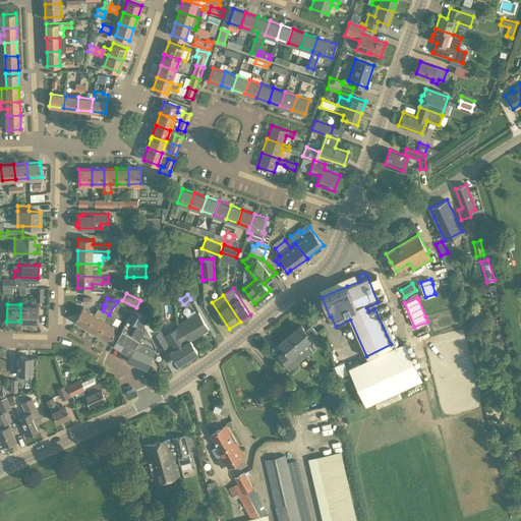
[(38,304),(20,304),(20,322),(38,322),(38,309),(38,304)]
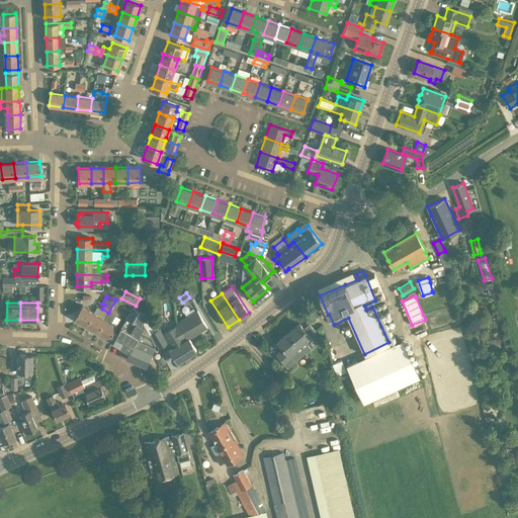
[(75,319),(86,325),(94,312),(82,306),(75,319)]
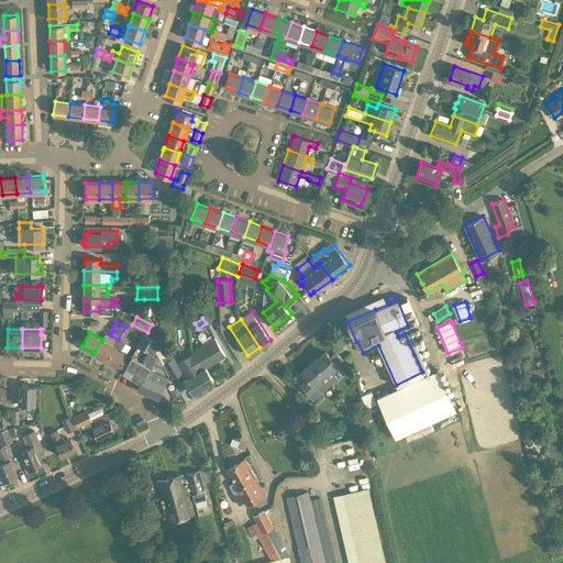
[(122,371),(141,382),(153,362),(156,355),(156,340),(144,333),(138,344),(139,344),(133,354),(132,353),(122,371)]
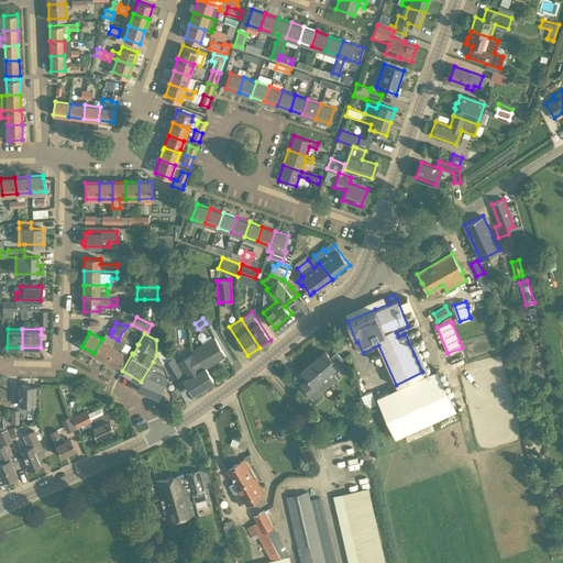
[(114,346),(106,361),(118,367),(127,353),(121,350),(128,338),(121,334),(118,340),(114,346)]
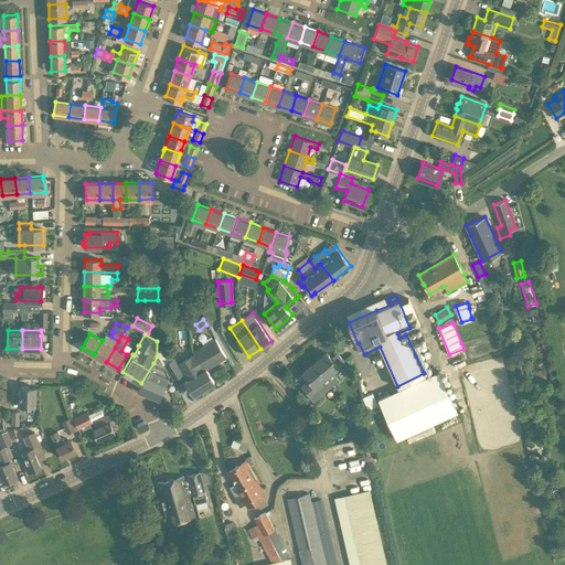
[(204,370),(206,369),(226,356),(215,339),(193,352),(194,354),(204,370)]
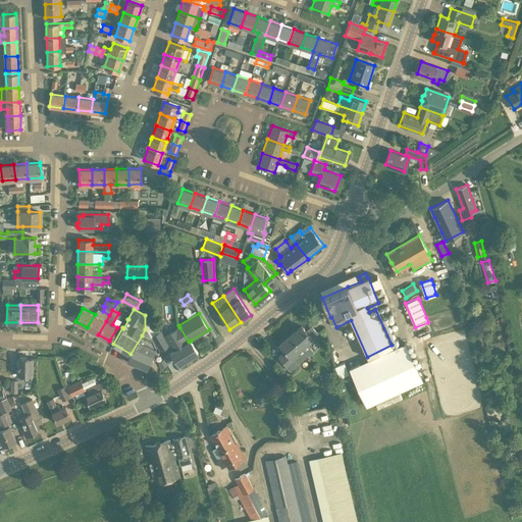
[(95,314),(87,327),(98,334),(106,321),(95,314)]
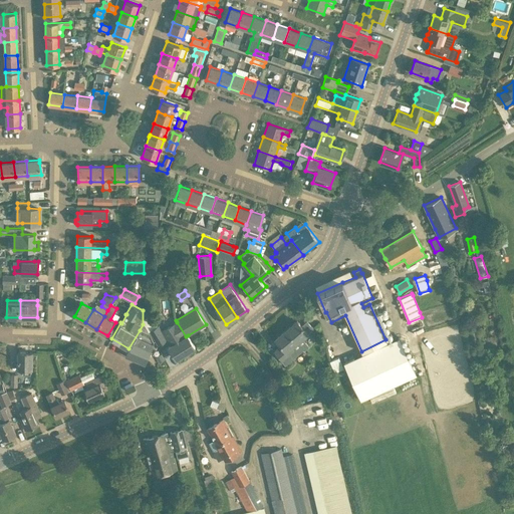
[(195,347),(188,335),(186,336),(177,322),(162,331),(159,325),(157,326),(151,315),(144,319),(145,323),(150,331),(158,345),(167,340),(170,345),(169,346),(176,358),(195,347)]
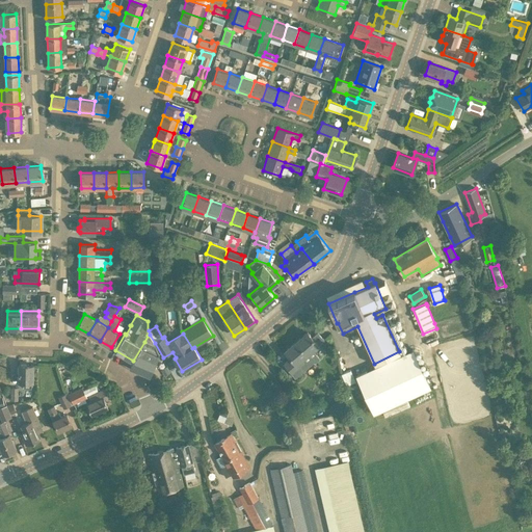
[(308,353),(315,362),(320,357),(313,349),(324,340),(318,333),(312,337),(308,331),(300,337),(298,339),(296,340),(296,341),(308,353)]
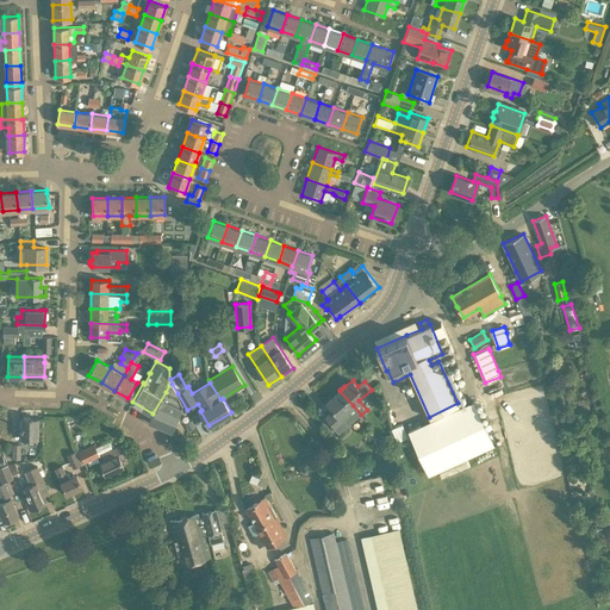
[(340,434),(361,415),(353,405),(340,391),(340,390),(327,402),(332,409),(324,416),(340,434)]
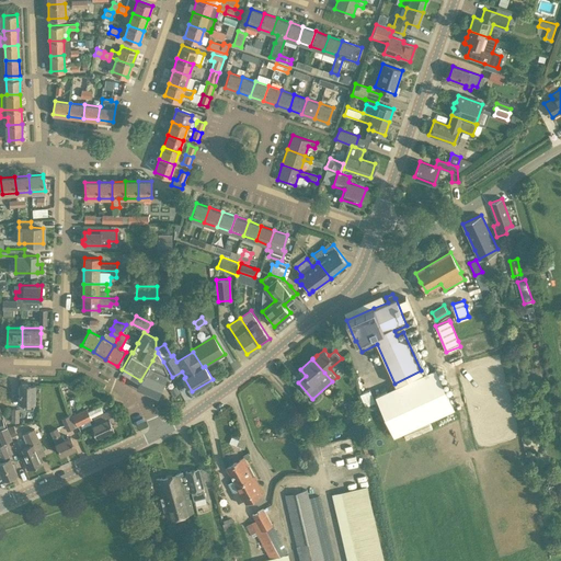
[(163,365),(152,361),(140,380),(137,387),(158,396),(168,374),(163,365)]
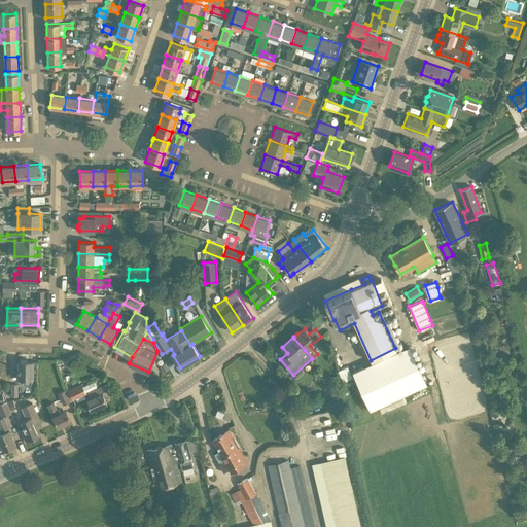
[(409,345),(396,350),(372,361),(352,371),(354,375),(358,384),(371,409),(426,383),(410,346),(409,345)]
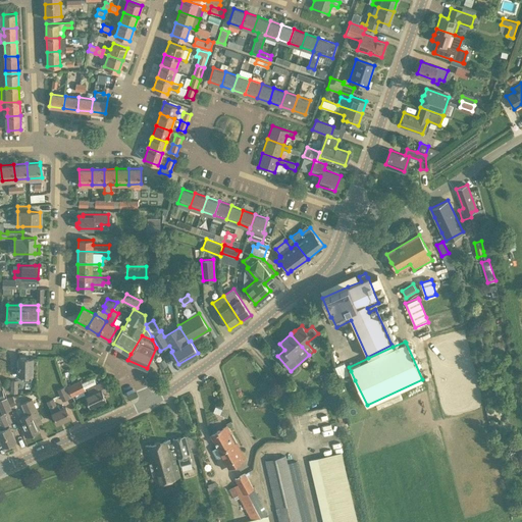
[(32,377),(32,374),(33,374),(33,358),(30,358),(18,357),(17,374),(22,374),(22,380),(32,380),(32,377)]
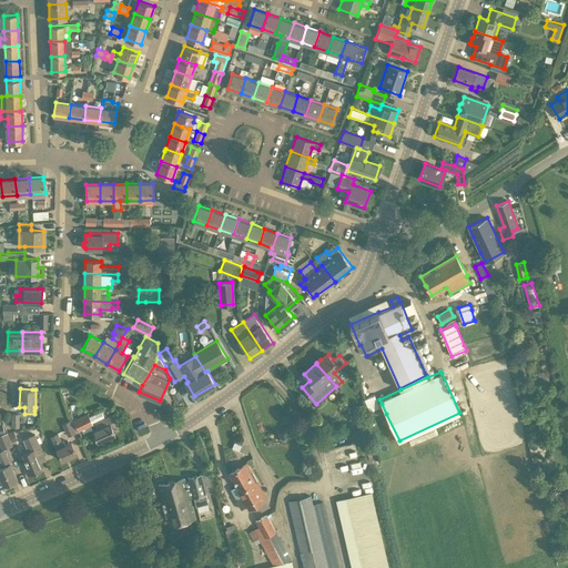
[(178,391),(172,394),(175,401),(182,397),(178,391)]
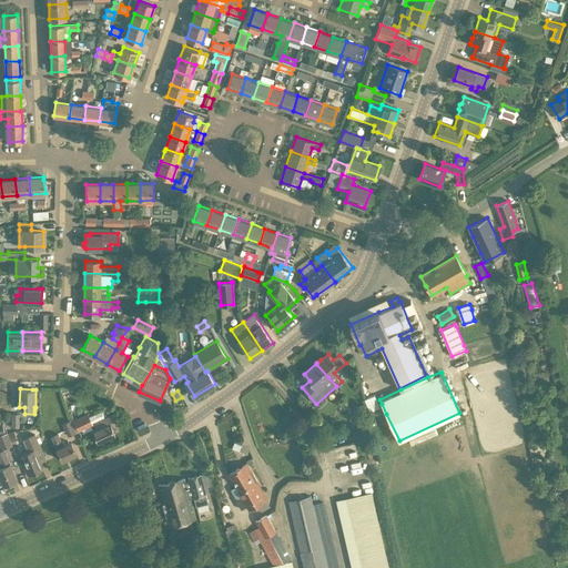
[(374,395),(364,398),(366,403),(369,411),(379,407),(378,405),(374,395)]
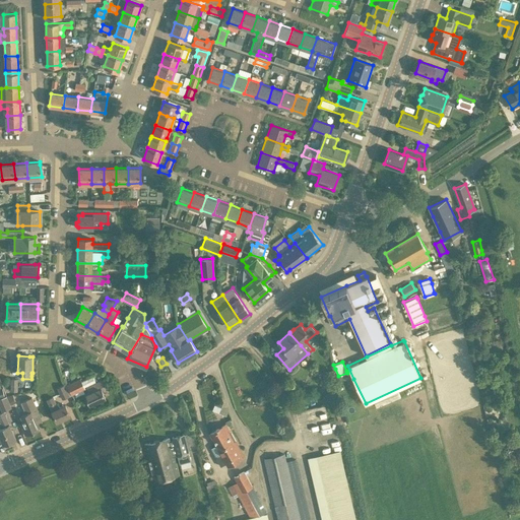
[(72,394),(73,394),(85,388),(80,378),(67,385),(70,391),(72,394)]
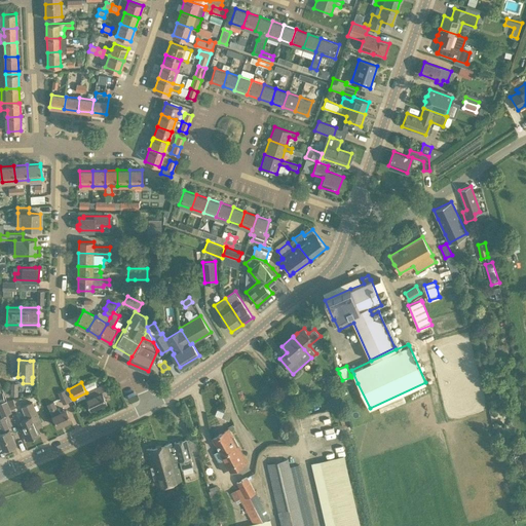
[(85,399),(91,410),(107,403),(103,395),(108,392),(104,384),(88,390),(91,396),(85,399)]
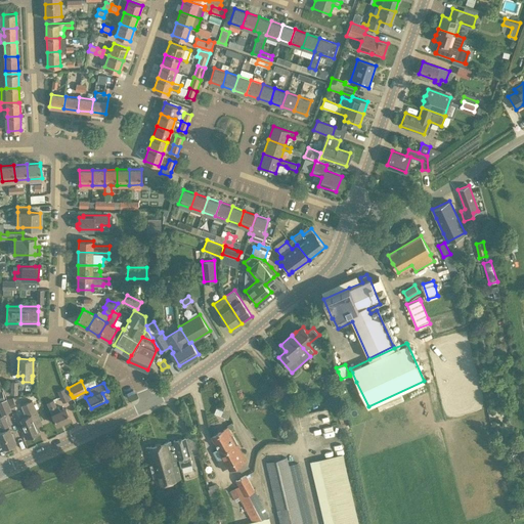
[(70,399),(64,387),(57,390),(60,396),(62,402),(67,400),(70,399)]
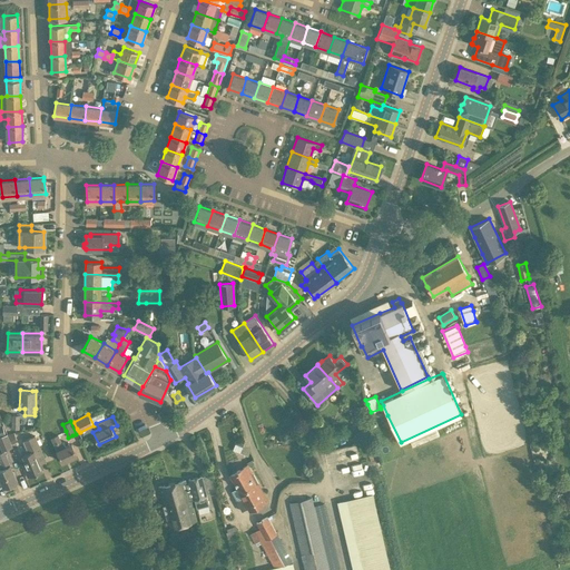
[(3,433),(0,434),(0,446),(2,451),(8,449),(11,448),(12,446),(7,433),(3,433)]
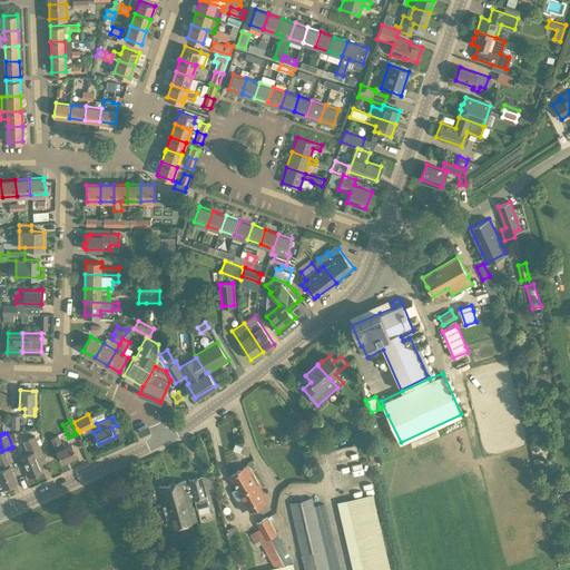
[(22,441),(28,453),(22,455),(23,457),(26,463),(22,464),(28,477),(33,474),(42,470),(38,460),(45,458),(40,449),(36,435),(22,441)]
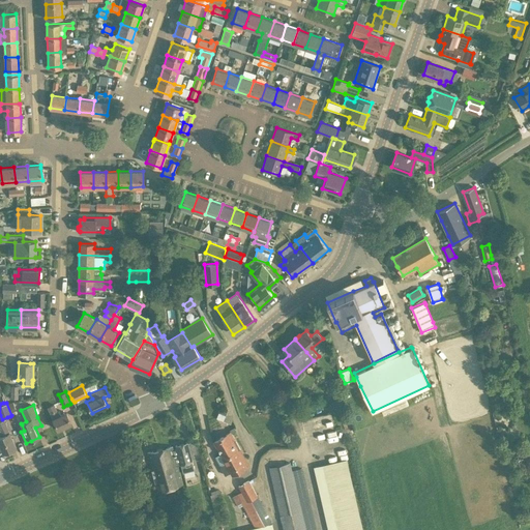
[(53,418),(58,429),(60,428),(62,428),(63,427),(71,423),(66,412),(59,416),(54,405),(48,407),(53,418)]
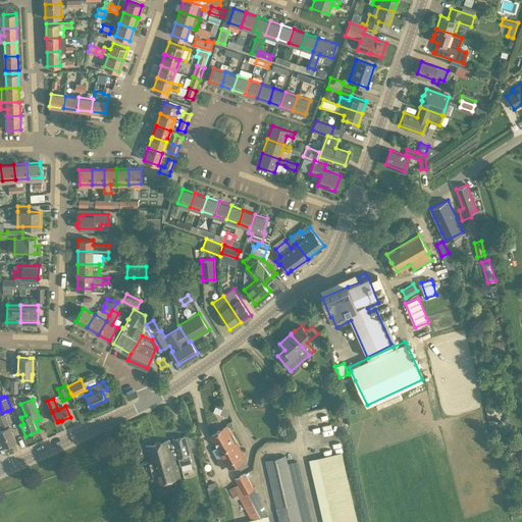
[(224,403),(223,406),(219,414),(225,416),(227,410),(224,403)]
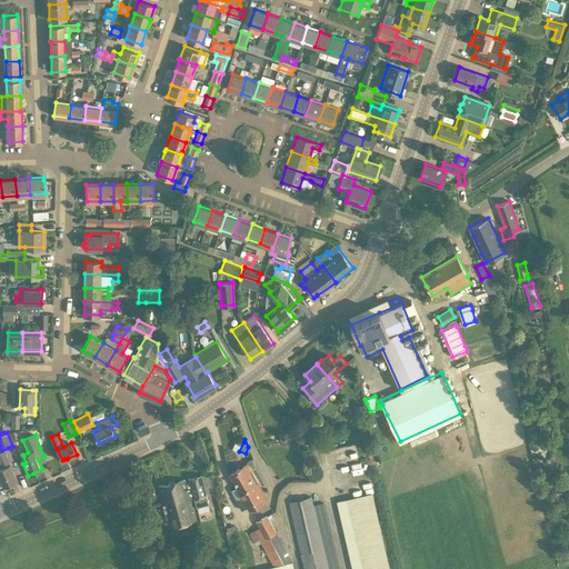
[(0,479),(3,487),(13,482),(16,481),(17,480),(3,451),(0,452),(0,479)]
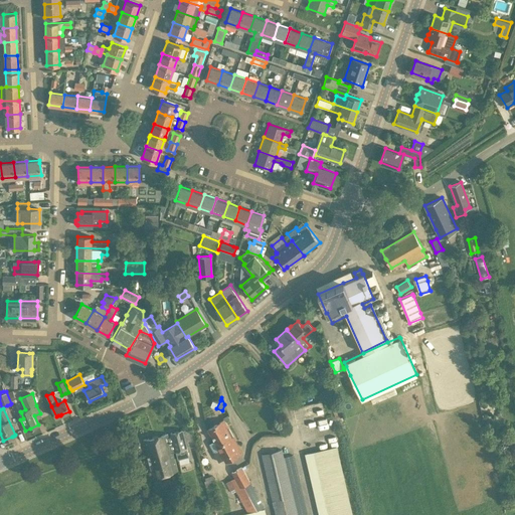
[(242,453),(224,419),(207,428),(219,451),(214,453),(219,461),(224,459),(225,462),(242,453)]
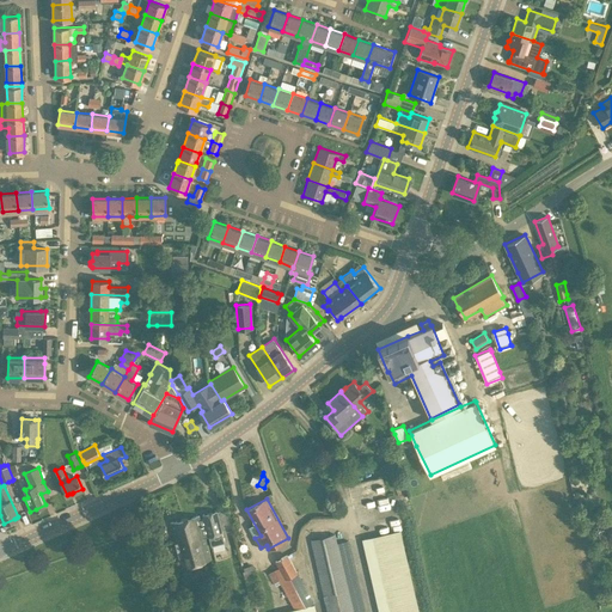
[(200,515),(171,522),(176,543),(177,545),(176,545),(182,567),(212,560),(206,537),(208,537),(212,545),(225,543),(222,533),(232,530),(227,508),(202,514),(203,519),(201,519),(200,515)]
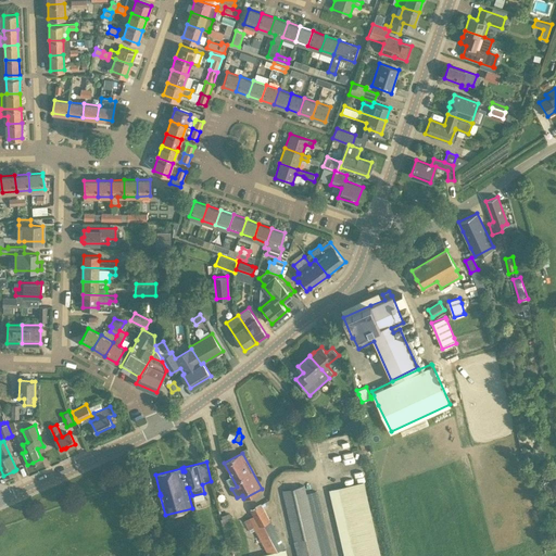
[(380,555),(364,482),(332,490),(346,555),(380,555)]
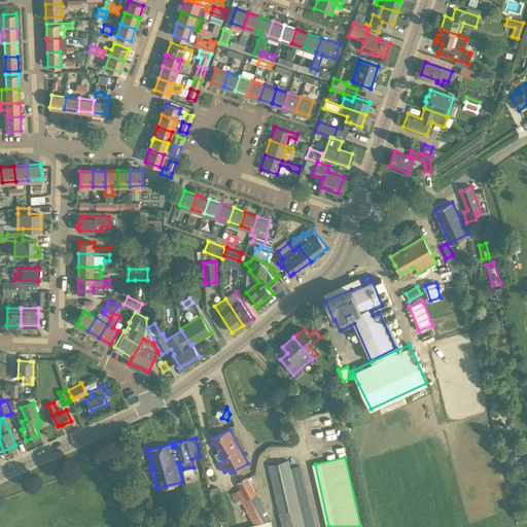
[(305,526),(288,459),(267,464),(281,526),(305,526)]
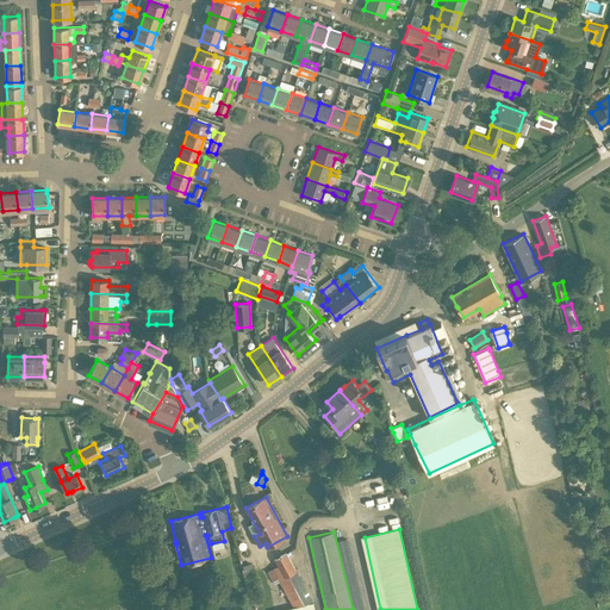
[(279,578),(296,608),(300,608),(312,599),(286,554),(275,560),(279,566),(269,572),(274,580),(279,578)]
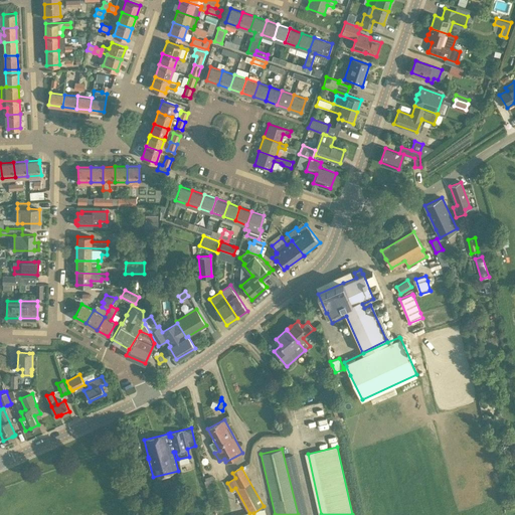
[(213,475),(205,477),(205,480),(204,481),(206,488),(213,486),(212,483),(215,483),(213,475)]
